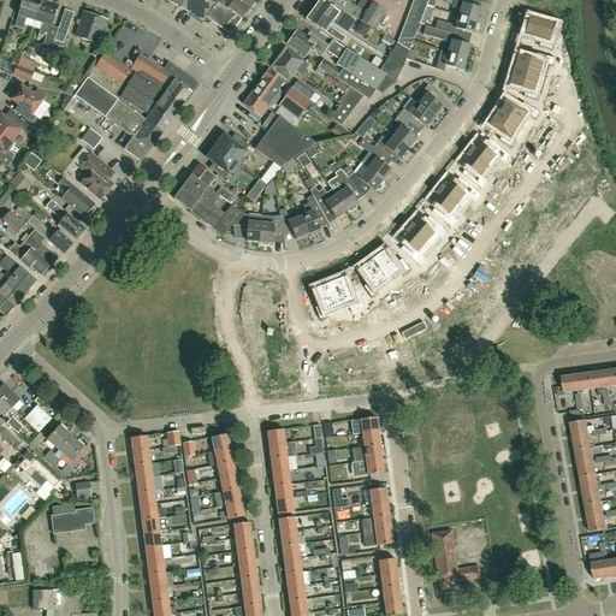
[(27,18),(34,21),(41,0),(22,0),(21,7),(15,27),(22,29),(27,18)]
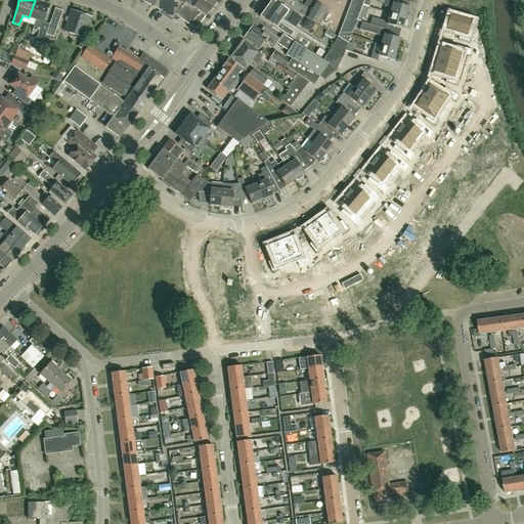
[(50,4),(36,0),(35,0),(29,17),(36,20),(34,26),(33,30),(32,32),(38,34),(35,41),(42,44),(46,34),(40,32),(46,15),(50,4)]
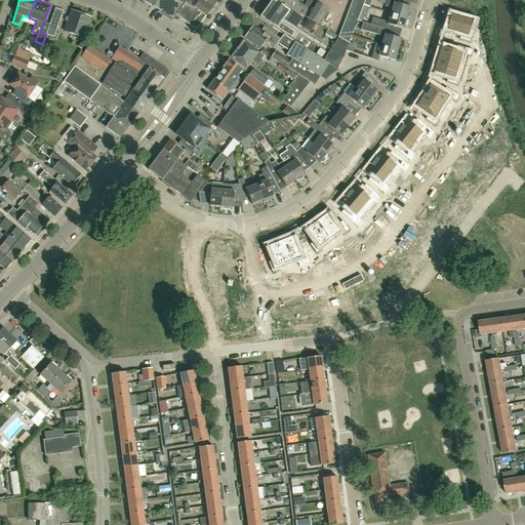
[(171,1),(171,0),(155,0),(153,6),(173,19),(174,21),(178,19),(180,18),(196,30),(205,16),(183,0),(178,6),(171,1)]
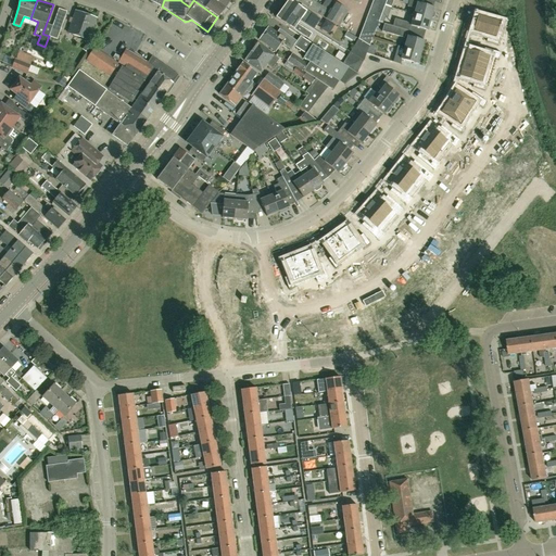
[(193,0),(217,17),(218,17),(230,0),(181,0),(181,1),(189,7),(193,0)]
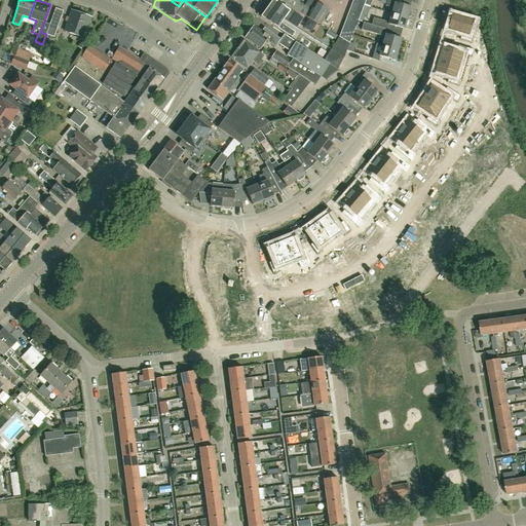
[(274,0),(271,0),(267,7),(285,19),(287,15),(299,24),(303,17),(290,9),(290,10),(274,0)]
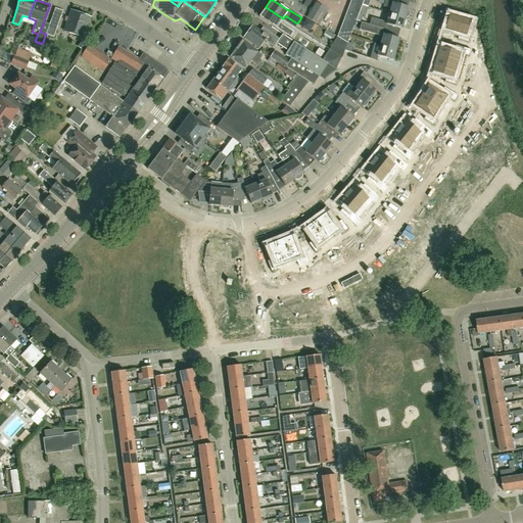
[(304,7),(302,6),(294,0),(279,0),(297,12),(304,16),(307,11),(308,9),(310,7),(306,4),(304,7)]
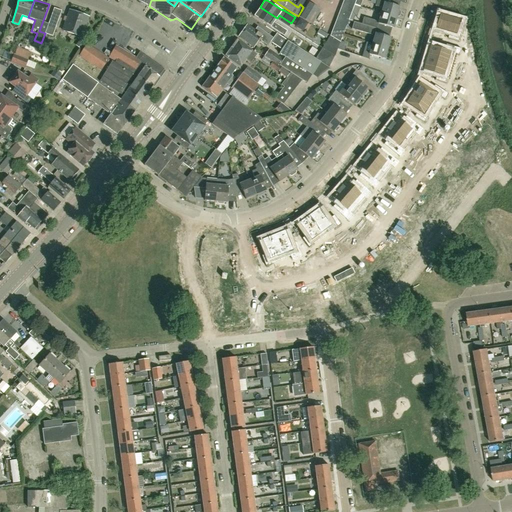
[(382,8),(381,13),(397,17),(398,16),(400,15),(401,12),(400,11),(399,9),(400,7),(392,4),(392,0),(393,0),(376,0),(375,5),(382,8)]
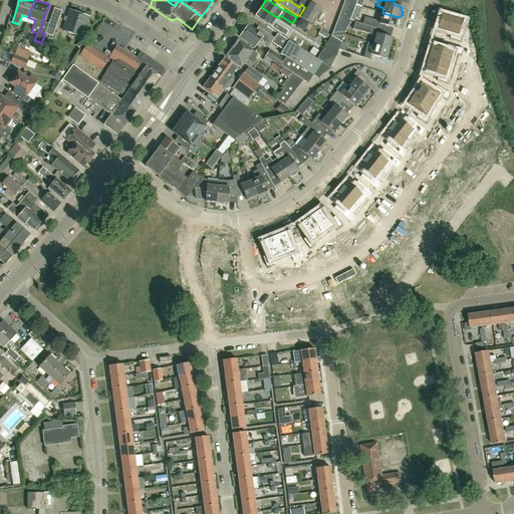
[(344,1),(342,6),(353,10),(355,5),(344,1)]
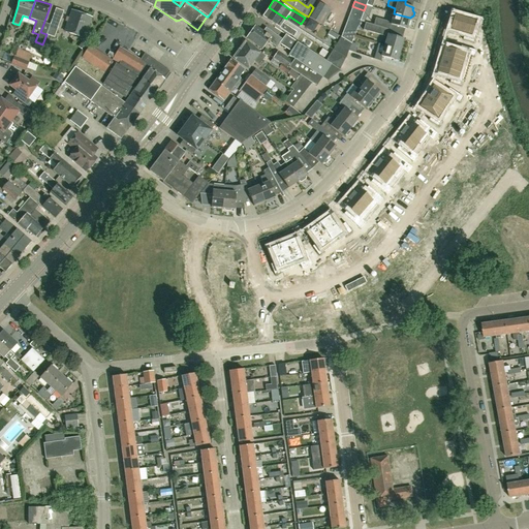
[(317,2),(314,6),(329,16),(332,10),(317,2)]
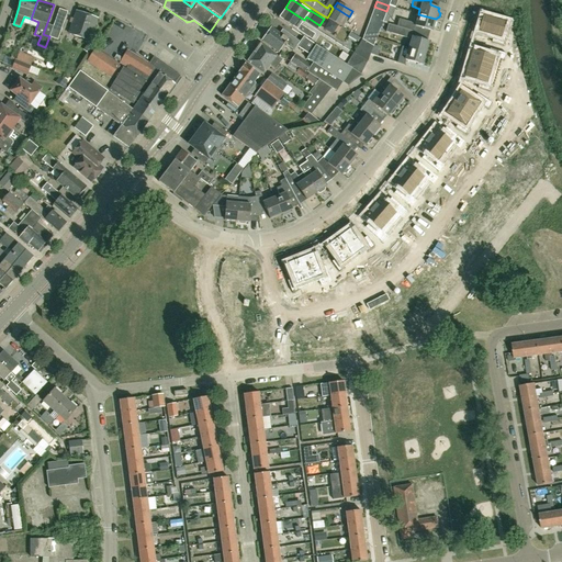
[(333,8),(332,10),(330,12),(346,22),(349,17),(334,7),(333,8)]
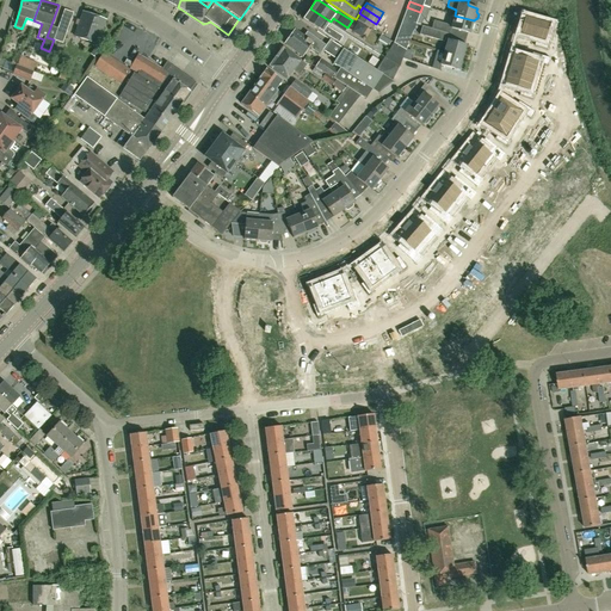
[(407,7),(406,13),(418,18),(418,17),(420,12),(407,7)]
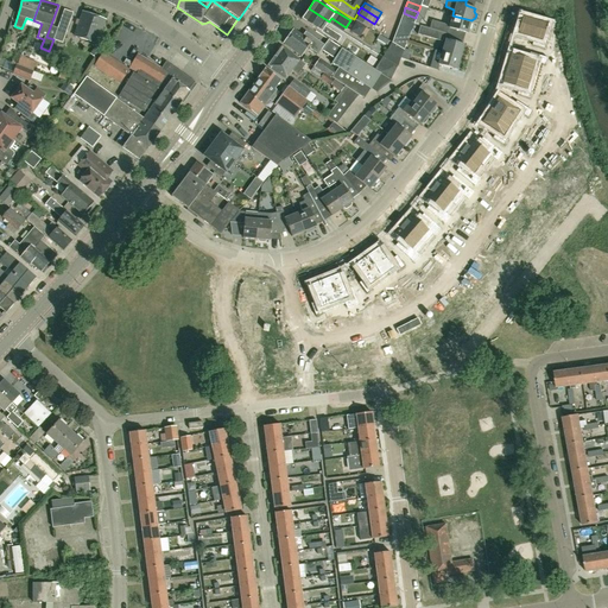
[(325,26),(329,21),(309,8),(302,19),(328,36),(337,43),(341,37),(331,30),(325,26)]
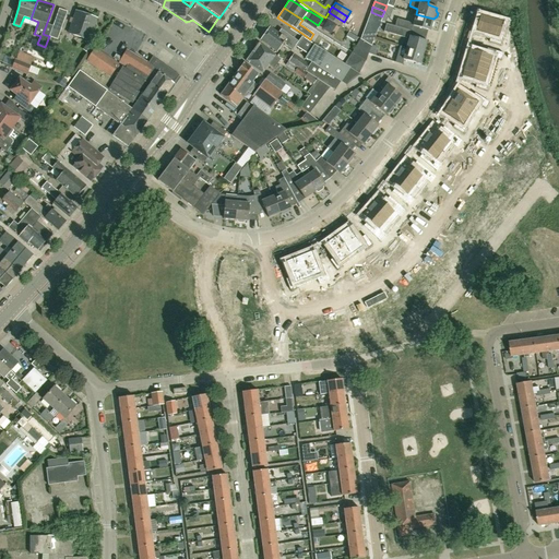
[(58,9),(49,36),(51,37),(57,39),(68,12),(58,9)]
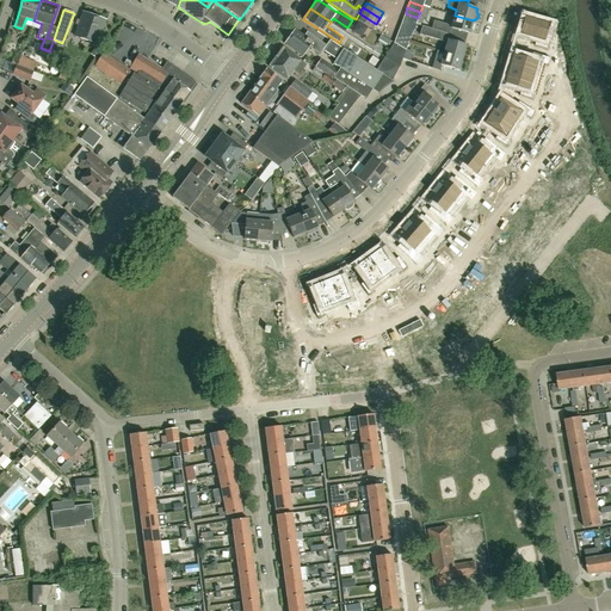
[(82,12),(78,26),(74,36),(87,41),(96,17),(82,12)]
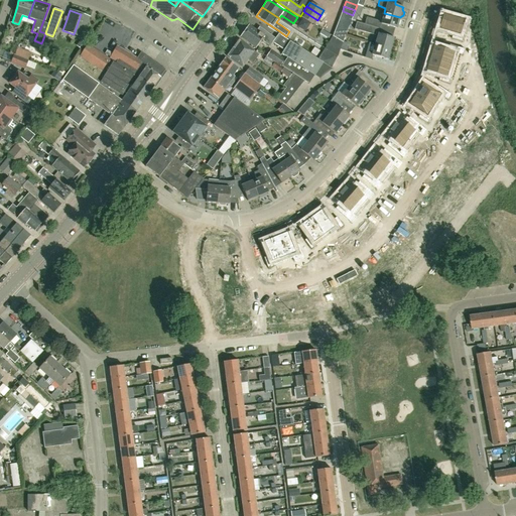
[(317,20),(303,11),(300,16),(314,25),(317,20)]
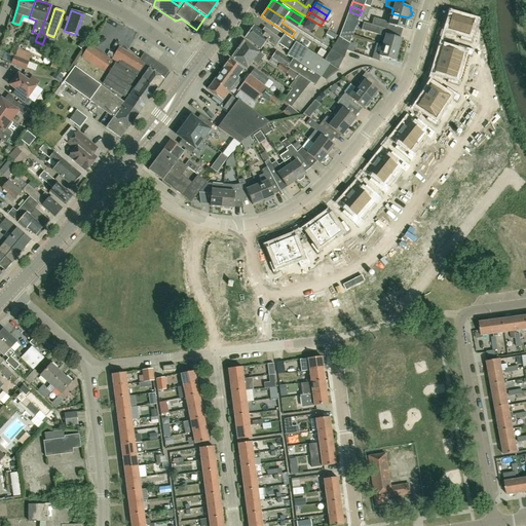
[(349,11),(347,16),(358,21),(360,15),(349,11)]
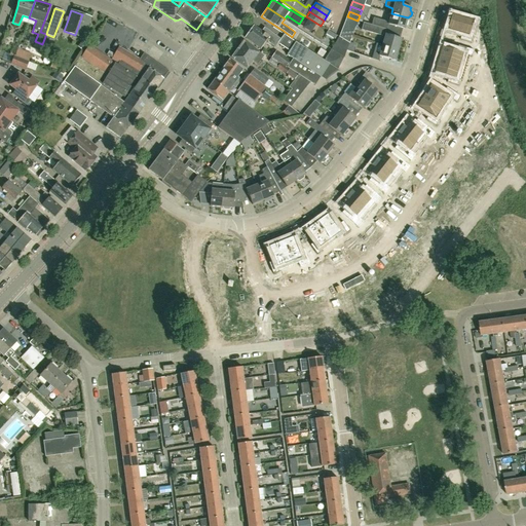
[(404,29),(408,17),(391,13),(388,25),(404,29)]
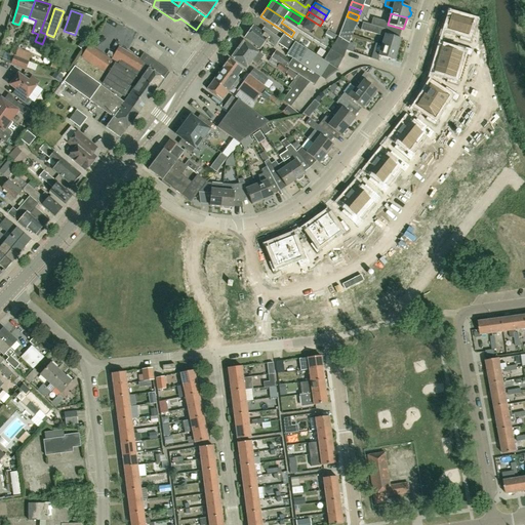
[(90,17),(82,14),(75,35),(84,38),(90,17)]
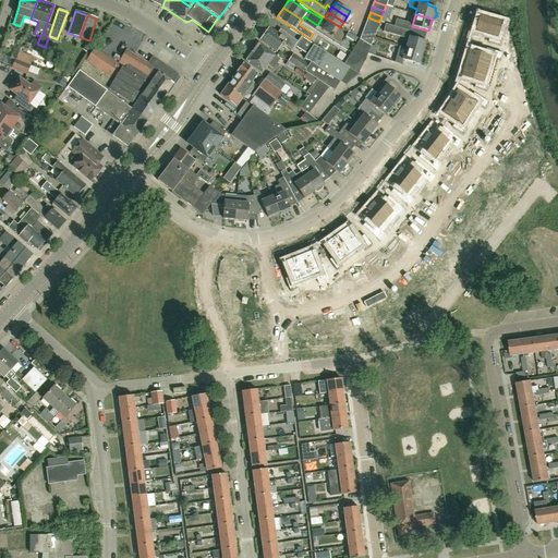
[(478,15),(474,31),(489,35),(488,41),(500,45),(502,38),(499,38),(504,23),(478,15)]
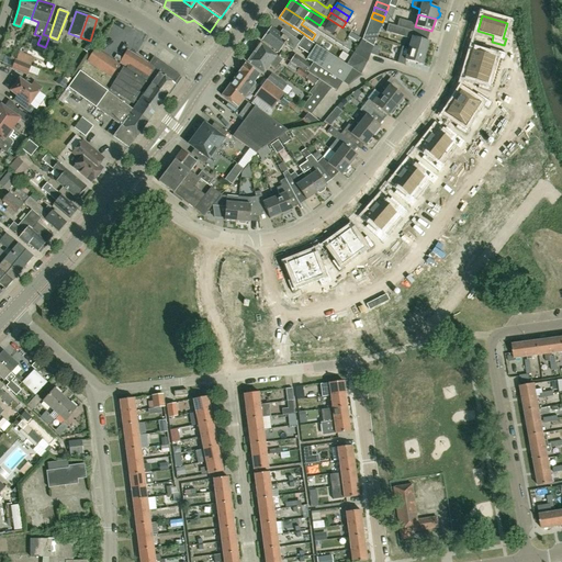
[(371,18),(369,23),(380,27),(382,22),(371,18)]
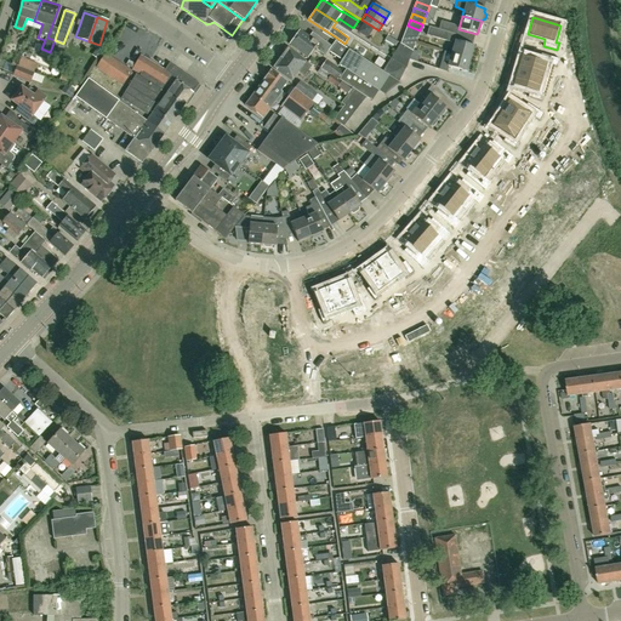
[(428,27),(455,34),(457,26),(440,21),(438,29),(428,26),(428,27)]
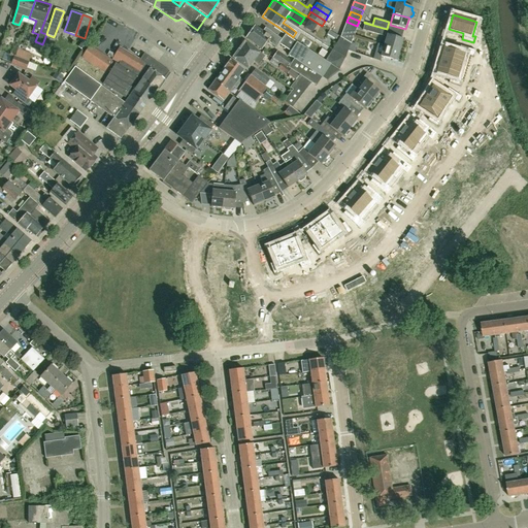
[(347,22),(344,27),(355,31),(357,26),(347,22)]
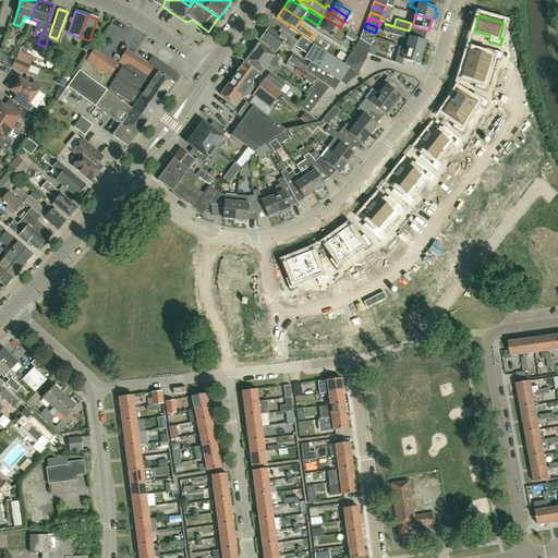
[(407,38),(407,36),(409,31),(385,24),(383,32),(407,38)]
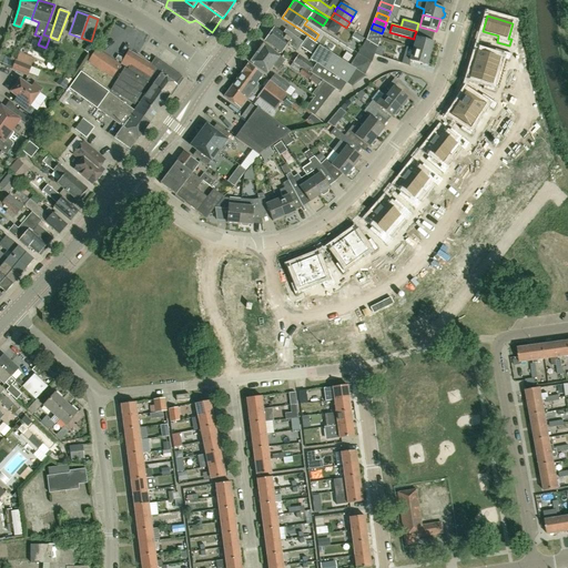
[(296,51),(303,42),(286,30),(283,34),(274,28),(265,40),(281,52),(286,44),(288,47),(290,46),(296,51)]
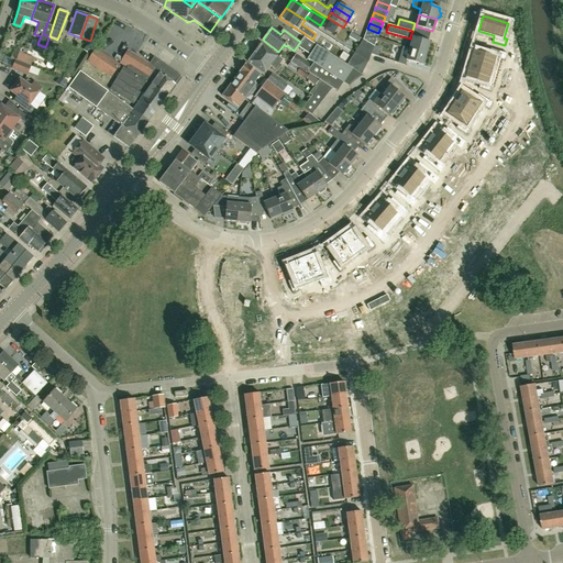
[(365,34),(376,39),(378,33),(367,29),(365,34)]
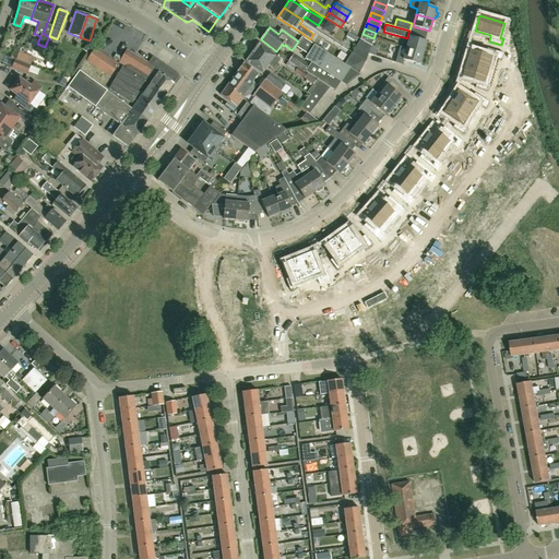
[(363,34),(360,39),(371,46),(373,38),(363,34)]
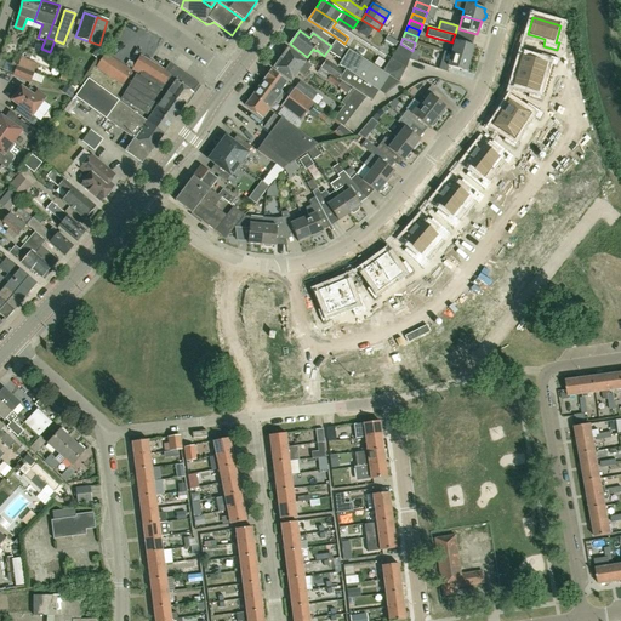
[(455,40),(451,53),(471,58),(474,46),(455,40)]
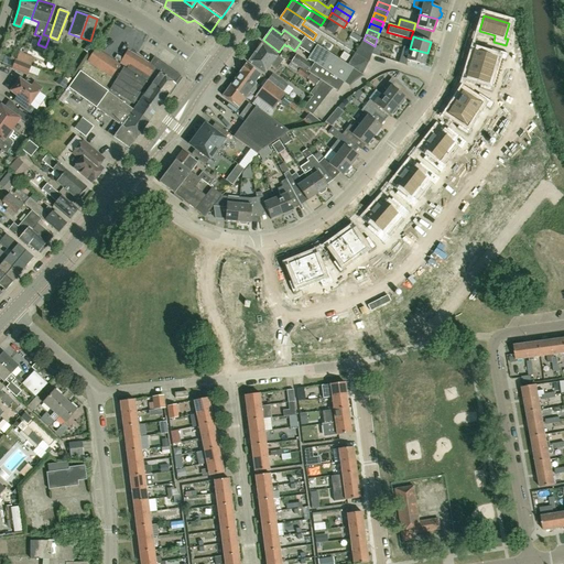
[(338,91),(354,68),(307,38),(301,47),(311,54),(307,58),(314,63),(307,73),(318,79),(333,88),(338,91)]
